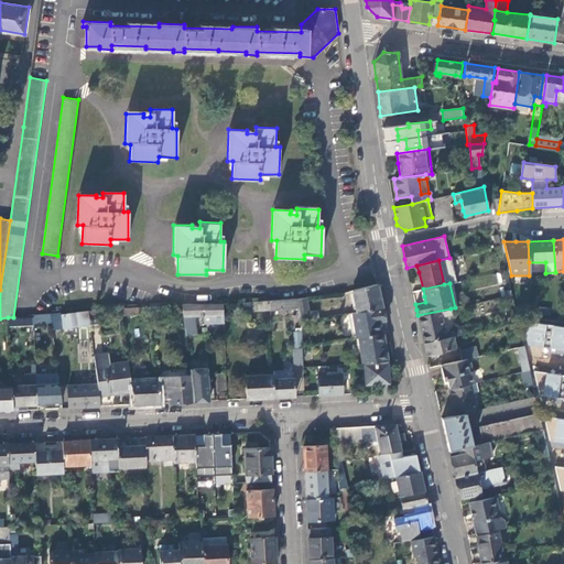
[(377,284),(351,291),(356,313),(382,308),(380,296),(377,284)]
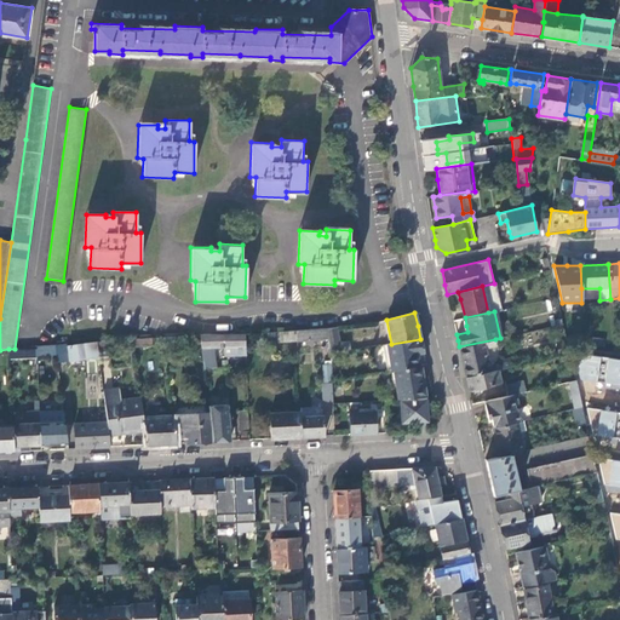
[(340,352),(336,327),(326,328),(328,338),(331,354),(340,352)]
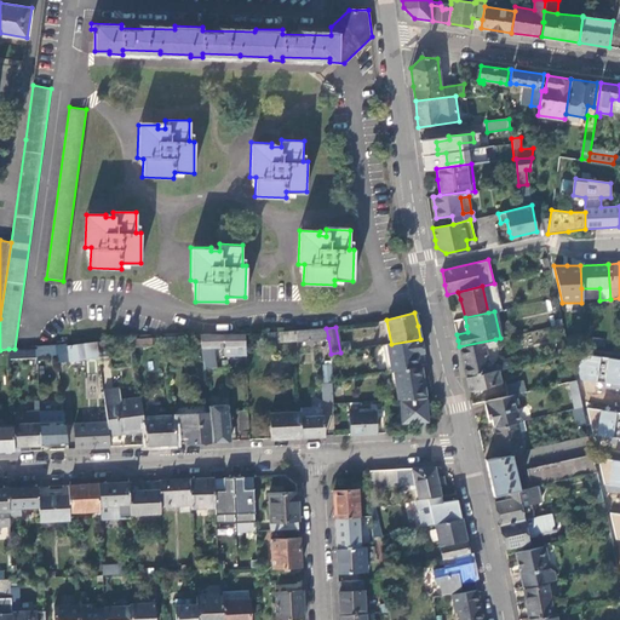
[(328,338),(326,328),(296,331),(297,342),(328,338)]
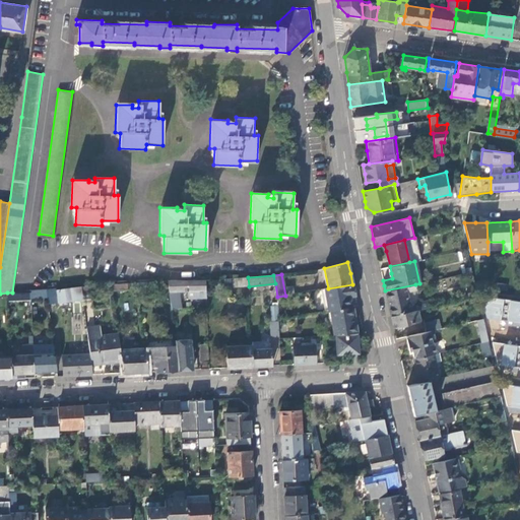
[(206,298),(206,280),(168,281),(172,310),(179,310),(179,291),(189,291),(193,291),(193,298),(206,298)]
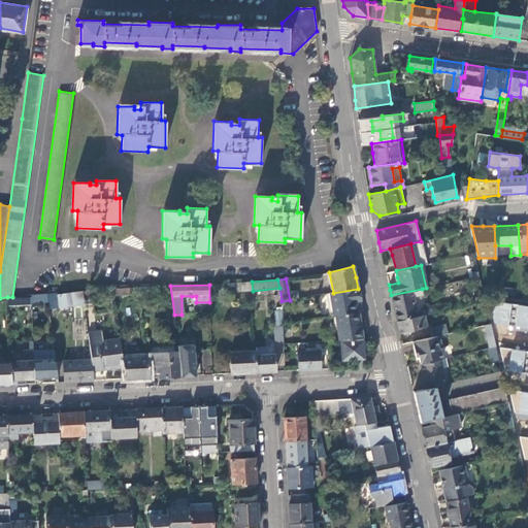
[(358,289),(333,293),(325,294),(328,317),(330,316),(357,311),(355,302),(361,301),(360,296),(358,289)]
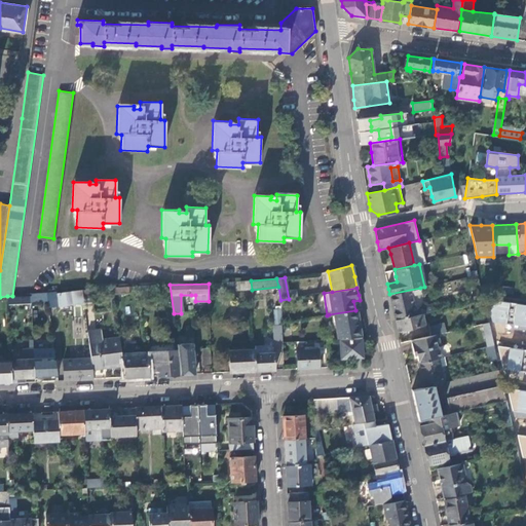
[(421,294),(420,288),(389,294),(392,307),(395,320),(422,313),(434,310),(431,303),(419,306),(417,311),(415,312),(413,304),(412,296),(421,294)]
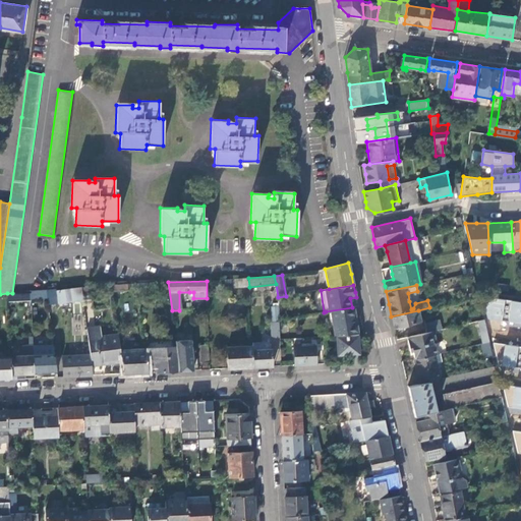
[(92,301),(90,287),(81,287),(81,288),(83,301),(83,302),(92,301)]
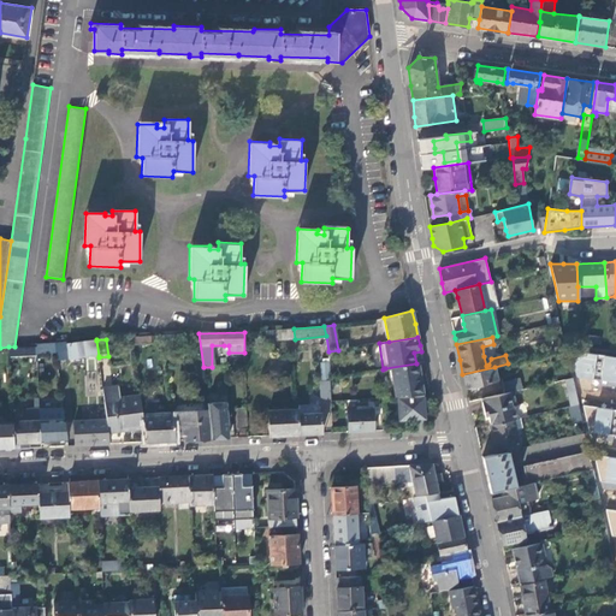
[(99,356),(96,341),(67,344),(69,359),(87,357),(99,356)]
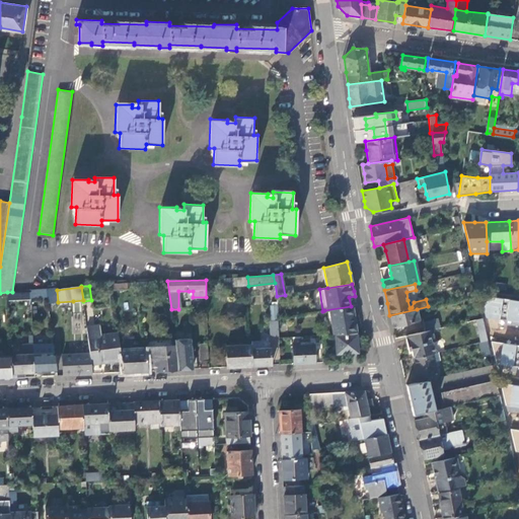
[(417,294),(416,290),(406,292),(408,300),(410,299),(409,296),(417,294)]
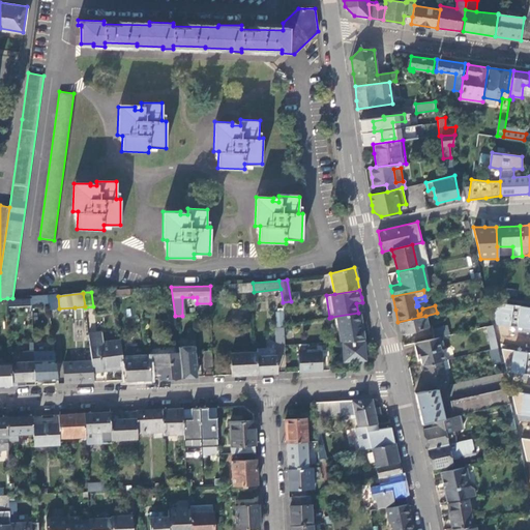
[(529,307),(494,302),(496,327),(504,328),(525,331),(529,332),(529,307)]
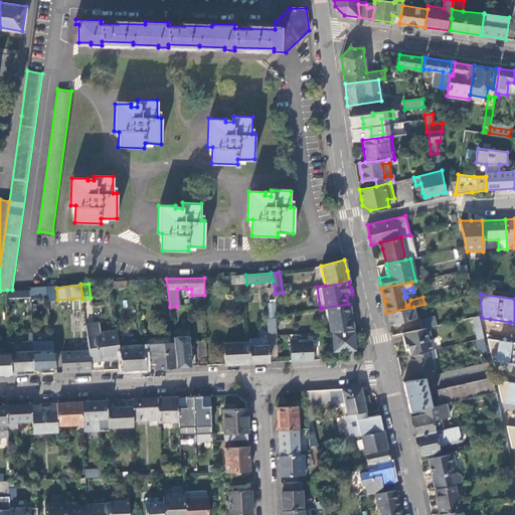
[(83,312),(82,299),(82,298),(72,299),(73,313),(83,312)]
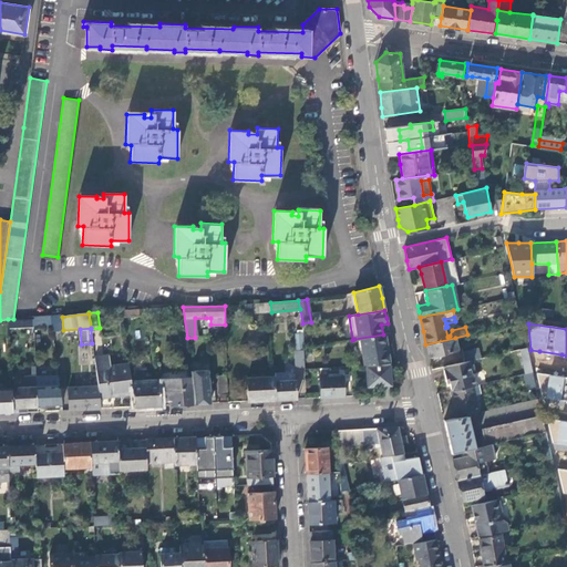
[(295,334),(296,368),(305,368),(302,333),(295,334)]
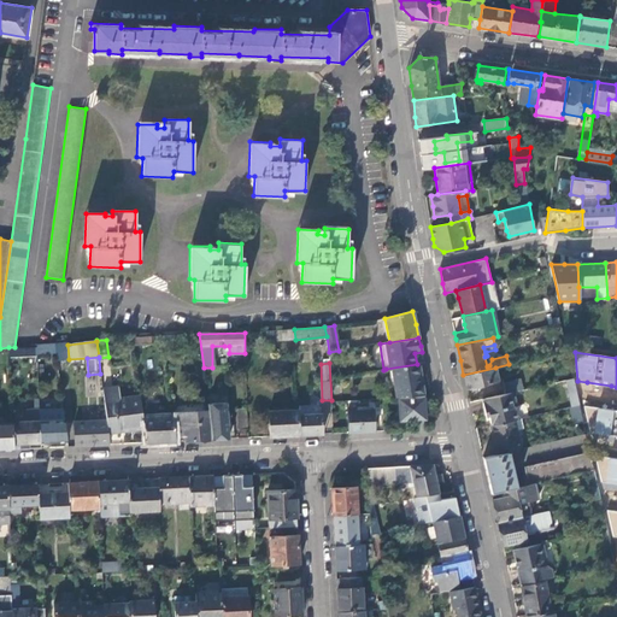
[(418,364),(417,364),(386,369),(391,399),(398,399),(423,397),(421,382),(418,364)]
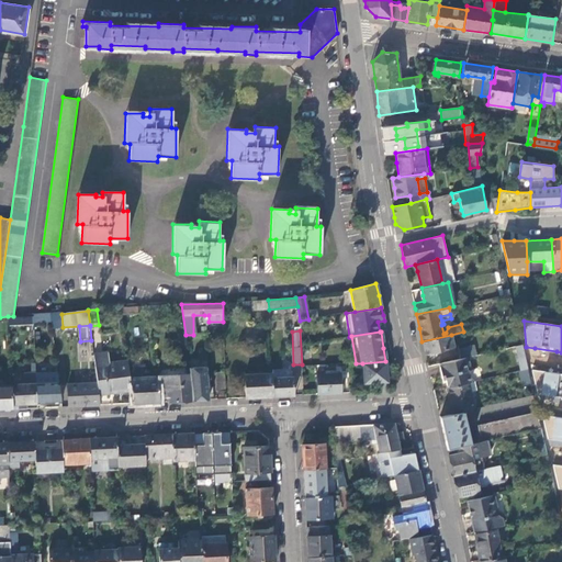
[(451,335),(422,341),(424,349),(425,353),(453,347),(451,335)]
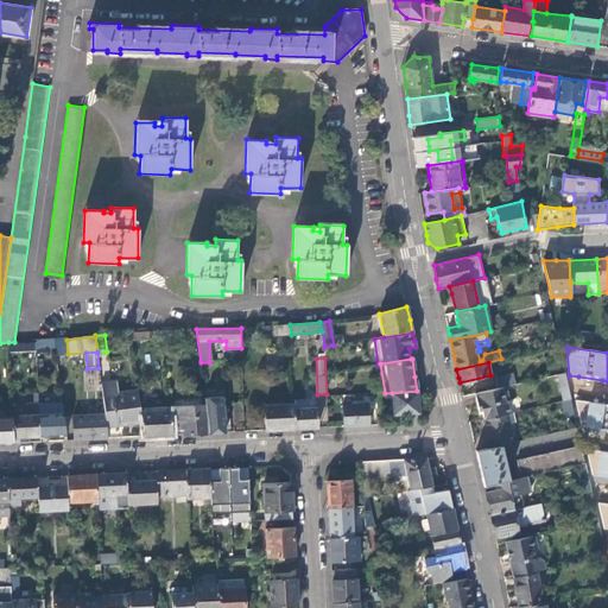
[(494,377),(498,387),(507,386),(514,384),(512,373),(494,377)]
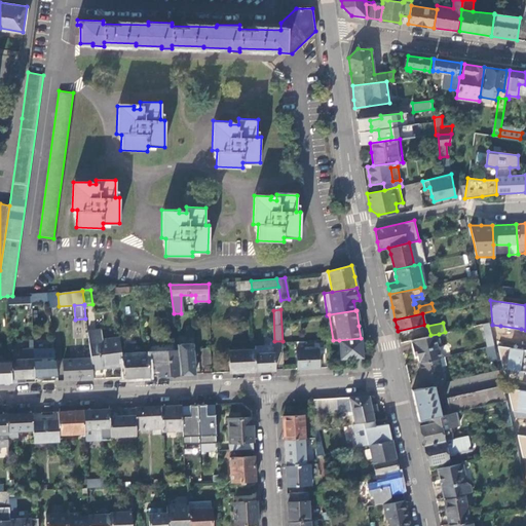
[(491,336),(488,323),(482,324),(485,337),(491,336)]
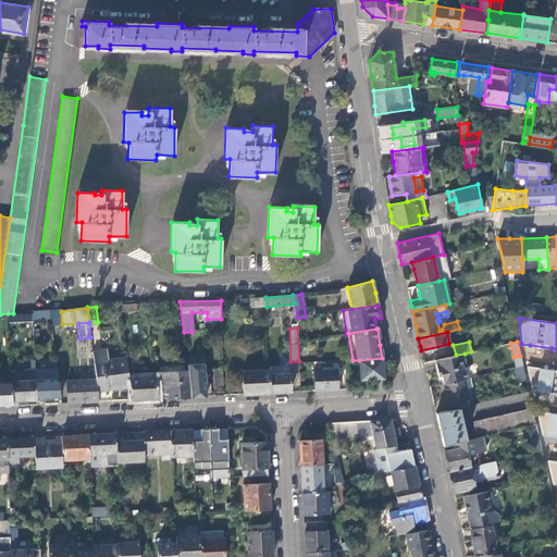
[(130,378),(126,357),(109,360),(107,348),(93,350),(97,380),(98,392),(131,386),(130,378)]
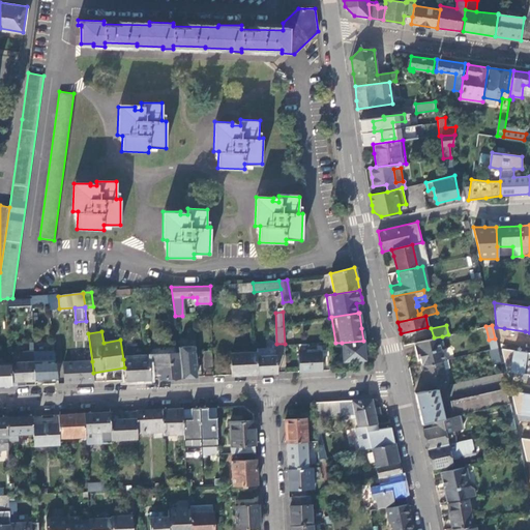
[(444,348),(442,336),(434,337),(412,343),(413,348),(415,353),(417,353),(418,357),(420,365),(444,359),(442,348),(444,348)]
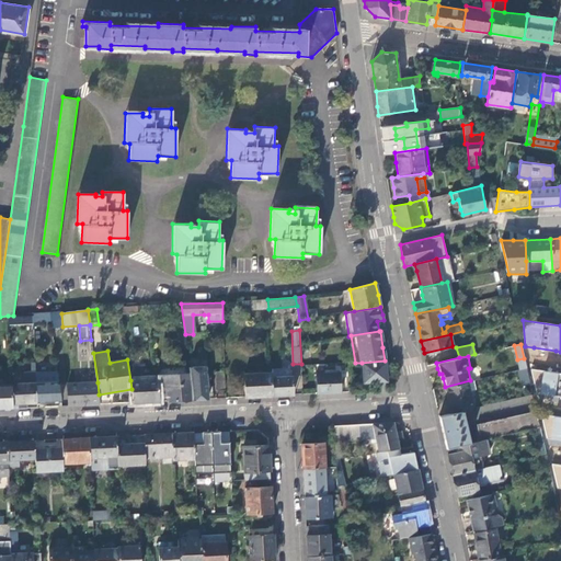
[(386,361),(385,361),(362,363),(364,384),(376,382),(385,382),(386,382),(386,361)]
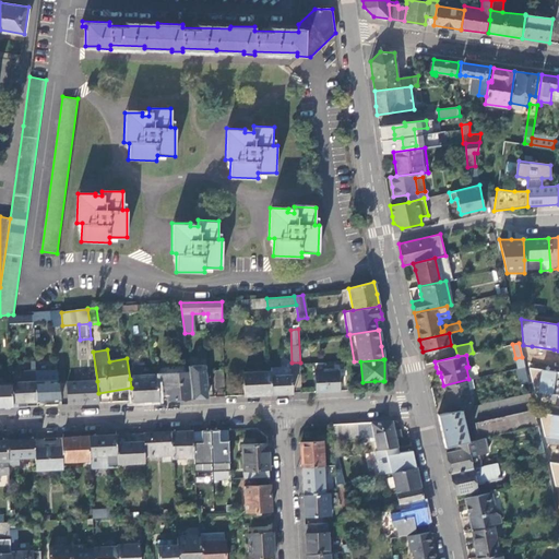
[(192,399),(207,399),(203,365),(188,366),(189,372),(192,399)]
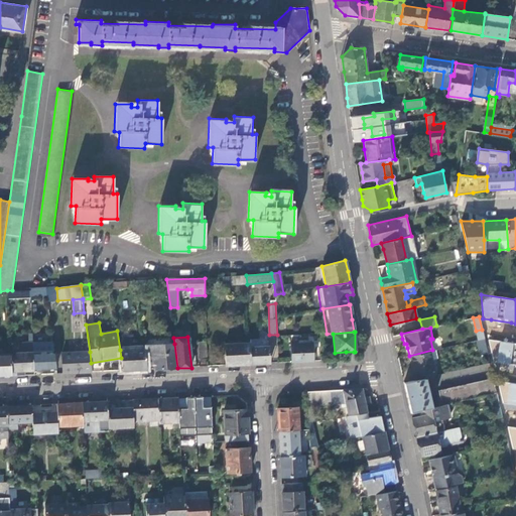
[(250,348),(267,347),(266,339),(249,340),(250,343),(250,348)]
